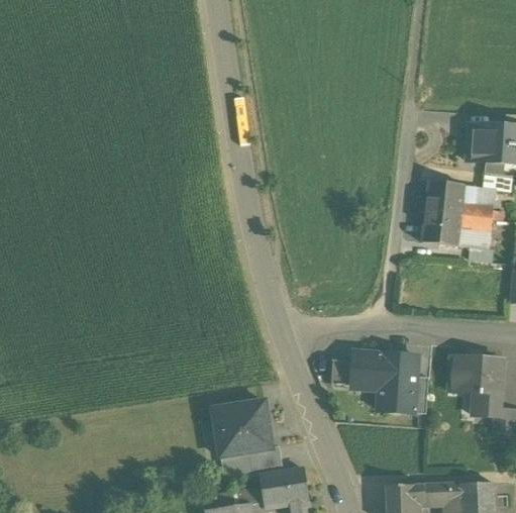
[(515,114),(507,114),(506,124),(515,125),(515,114)]
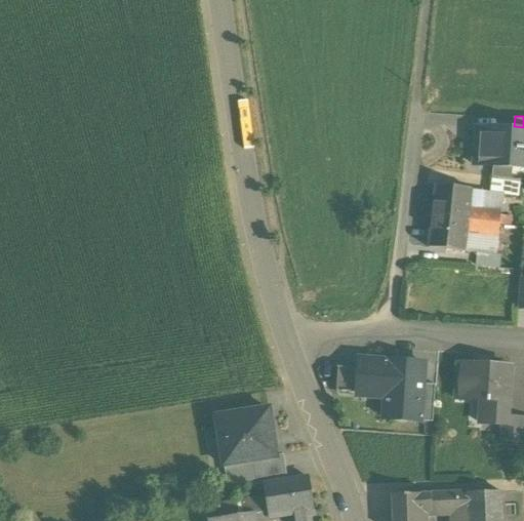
[(523,127),(514,126),(478,124),(475,162),(515,164),(516,150),(523,150),(523,127)]
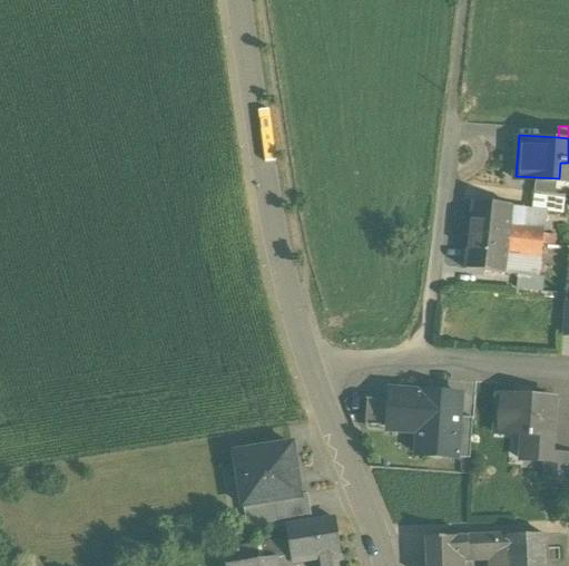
[(565,193),(536,189),(535,205),(548,207),(562,208),(565,193)]
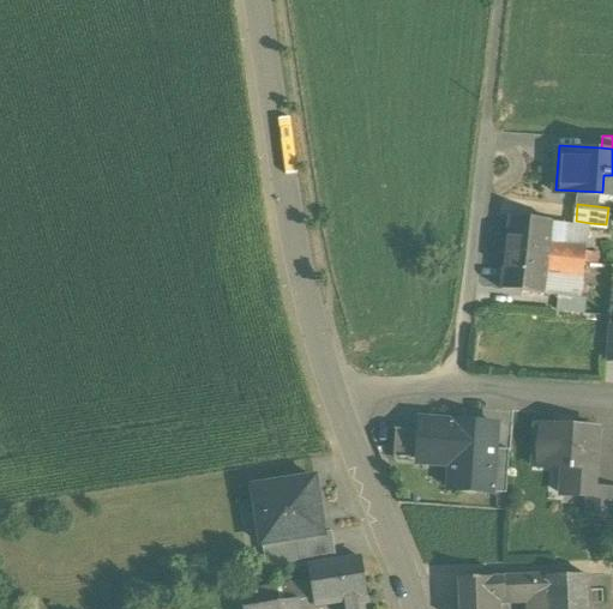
[(553,218),(511,213),(506,249),(548,254),(551,240),(553,218)]
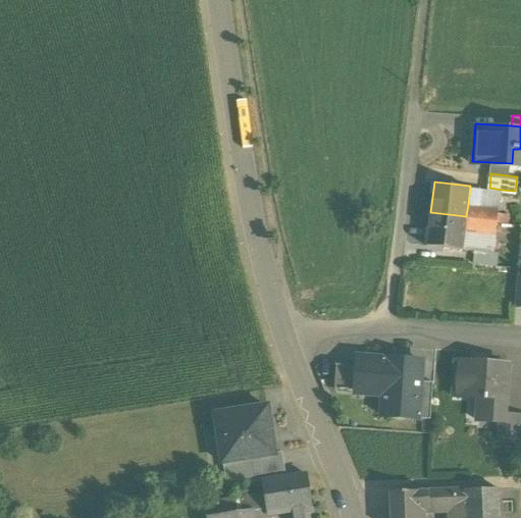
[(489,188),(470,186),(468,204),(500,208),(502,190),(489,188)]
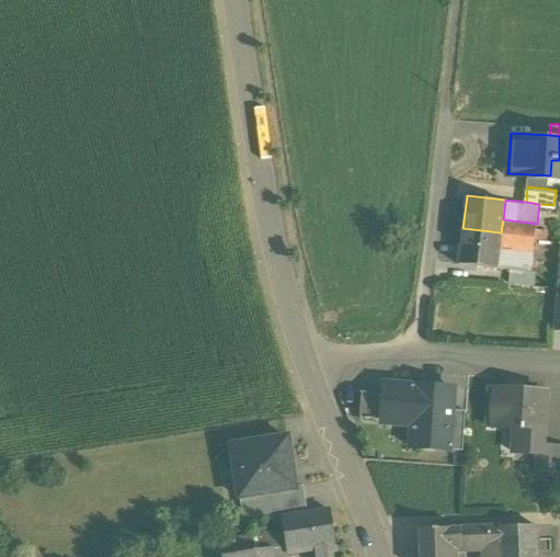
[(537,224),(503,219),(501,232),(535,237),(536,227),(537,224)]
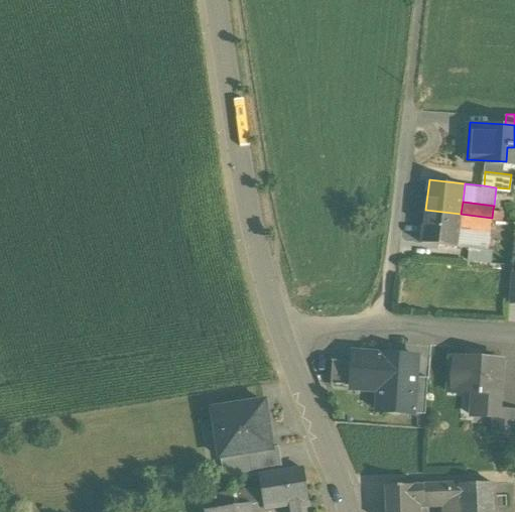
[(503,210),(493,209),(492,218),(502,218),(503,210)]
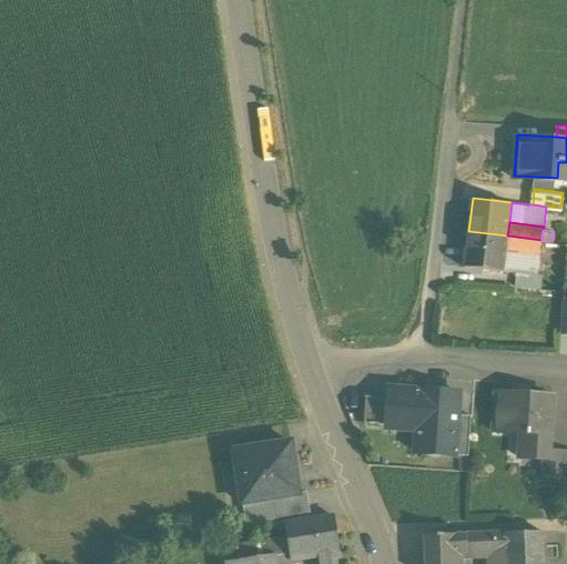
[(507,235),(468,231),(465,264),(504,269),(506,249),(507,235)]
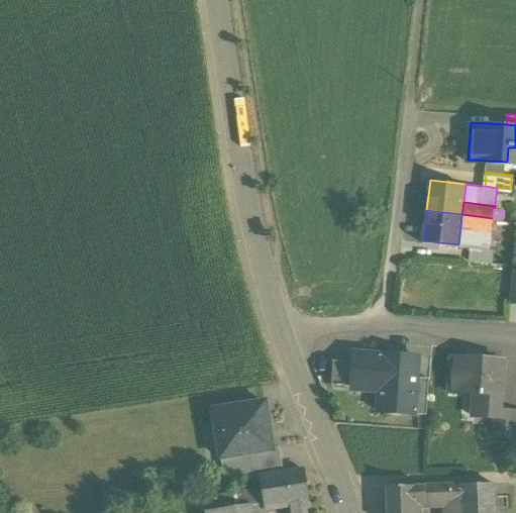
[(493,218),(461,214),(460,226),(492,230),(492,229),(493,218)]
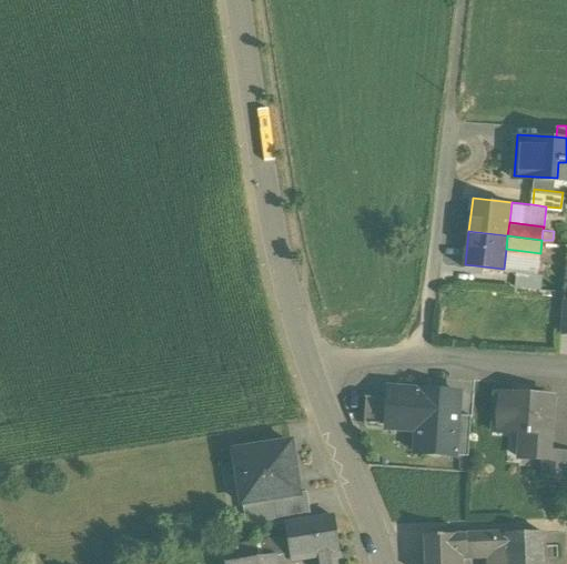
[(553,240),(542,240),(540,252),(555,253),(557,241),(553,240)]
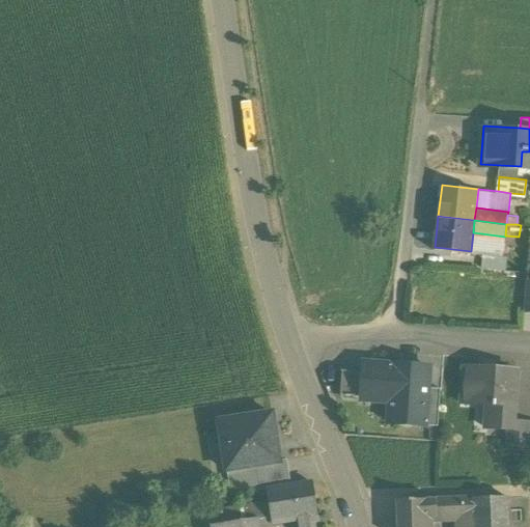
[(505,237),(473,232),(471,251),(483,252),(503,254),(505,237)]
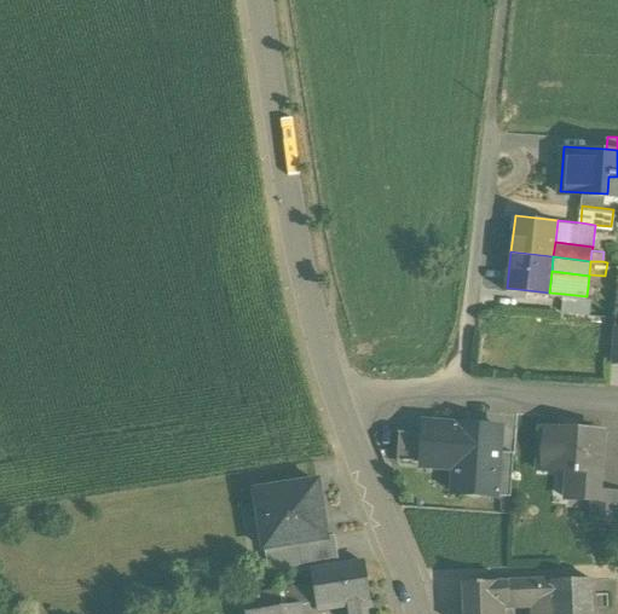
[(587,296),(564,294),(562,310),(590,313),(593,297),(587,296)]
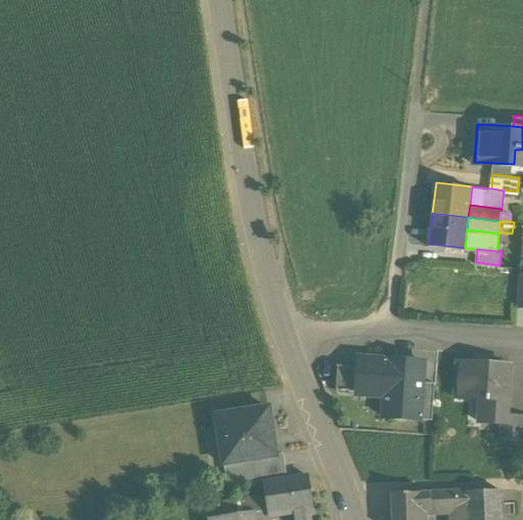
[(385,415),(420,417),(422,382),(424,361),(364,357),(363,367),(362,390),(362,394),(387,395),(385,415)]
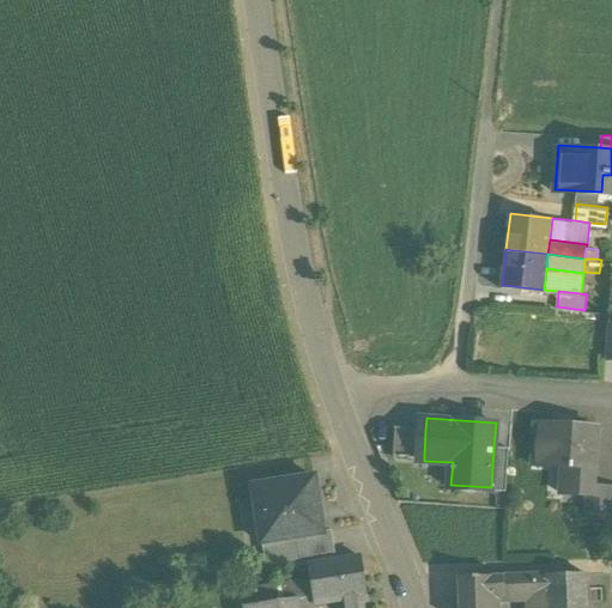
[(570,427),(535,425),(533,458),(568,460),(565,491),(589,492),(592,492),(592,482),(595,425),(570,424),(570,427)]
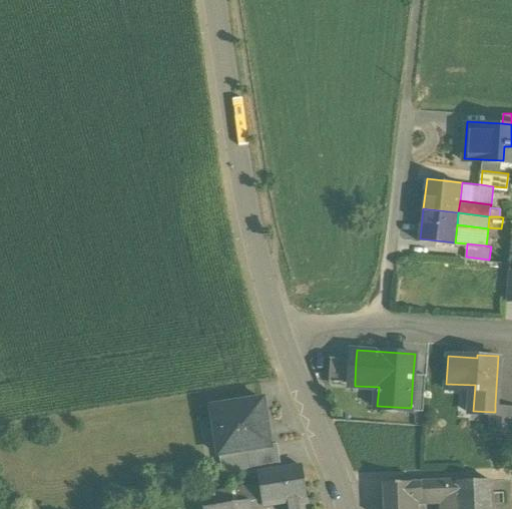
[(331,381),(355,382),(356,360),(332,358),(331,381)]
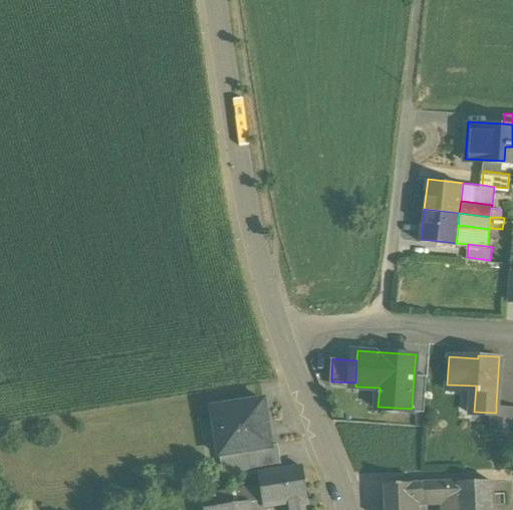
[(414,374),(412,409),(425,410),(427,375),(414,374)]
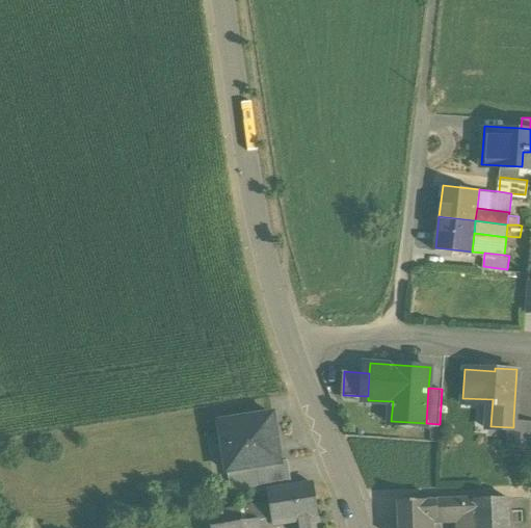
[(273,412),(220,420),(228,470),(282,462),(281,459),(273,412)]
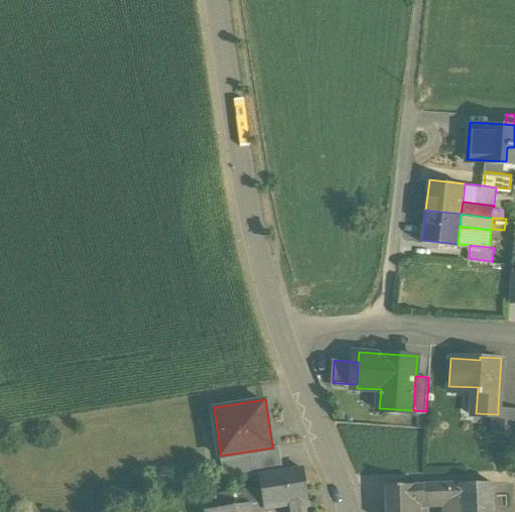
[(514,406),(498,406),(498,414),(496,414),(494,431),(514,431),(514,406)]
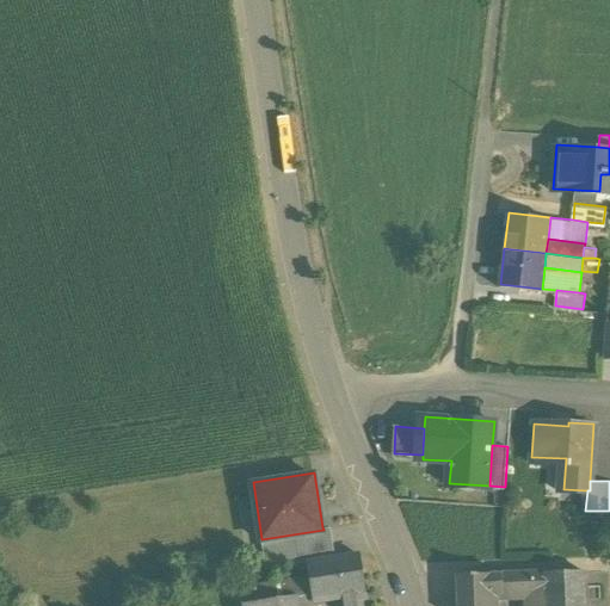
[(324,530),(262,539),(266,567),(309,561),(336,556),(331,526),(322,527),(324,530)]
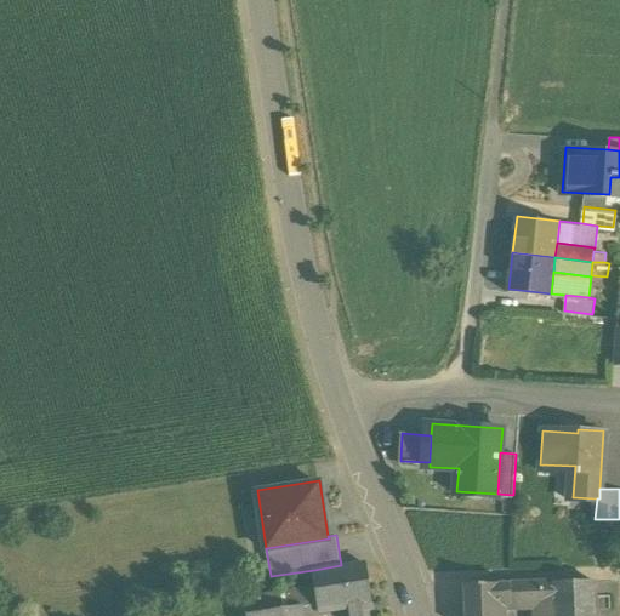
[(341,565),(314,570),(317,586),(263,594),(266,610),(303,604),(303,605),(322,603),(323,606),(352,602),(353,615),(374,615),(367,562),(341,565)]
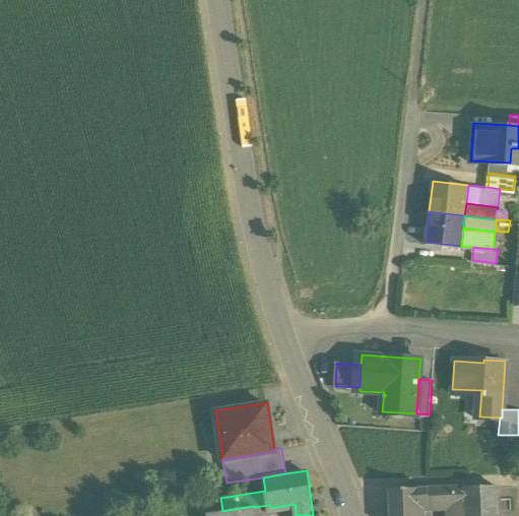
[(499,515),(497,485),(463,486),(463,506),(463,515),(499,515)]
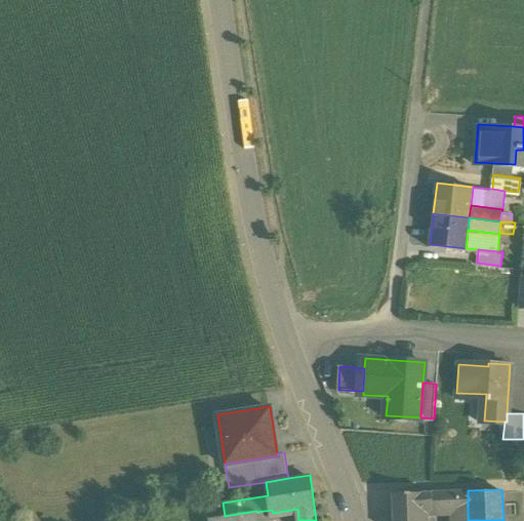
[(468,490),(449,491),(449,509),(462,508),(468,508),(468,490)]
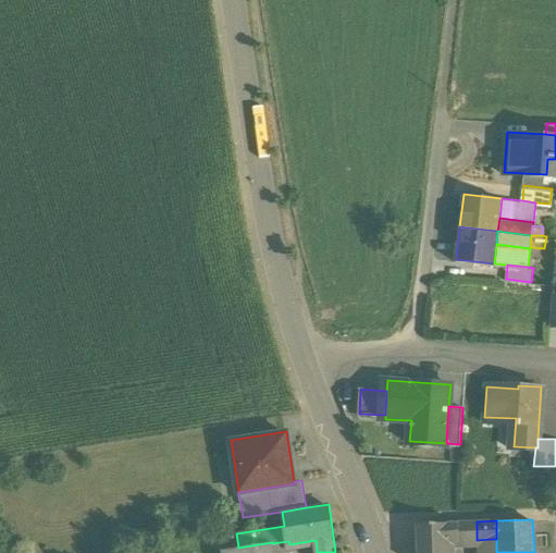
[(477,521),(458,523),(459,540),(477,540),(477,521)]
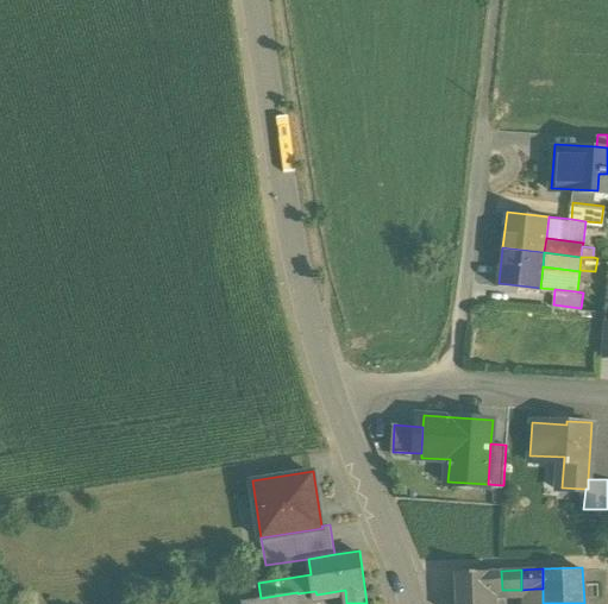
[(501,571),(456,572),(457,603),(490,603),(490,590),(502,590),(501,571)]
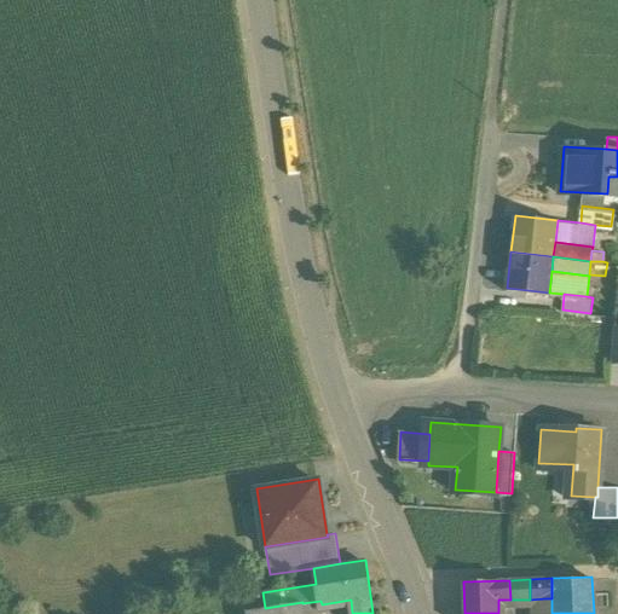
[(265,608),(252,610),(252,613),(304,613),(302,603),(302,602),(265,608)]
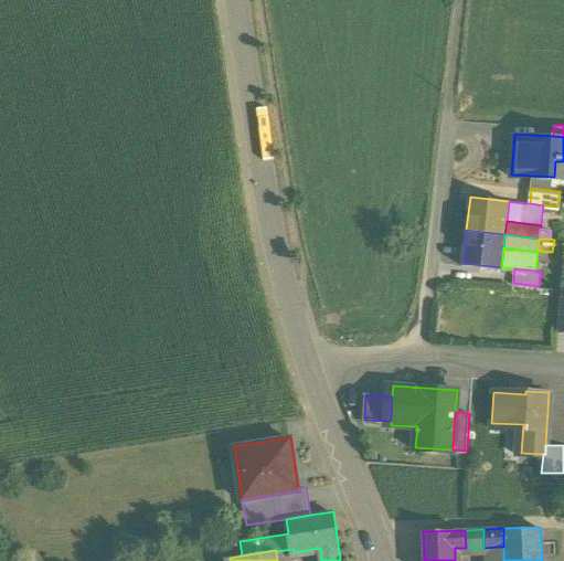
[(159,560),(158,551),(126,557),(126,560),(159,560)]
